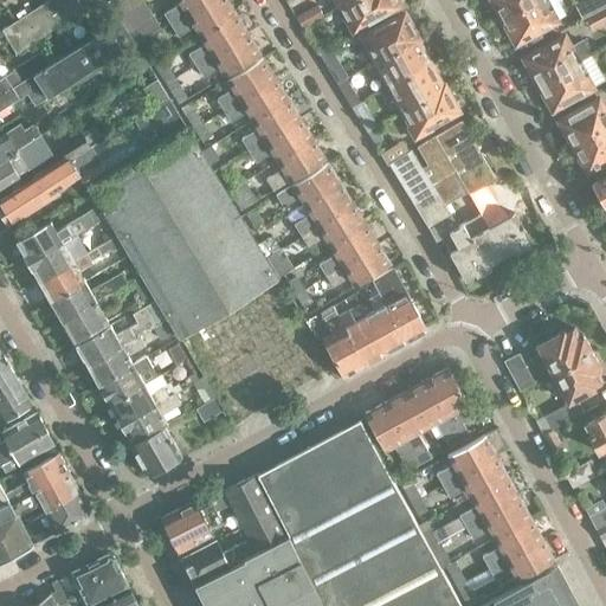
[(46,0),(1,28),(15,53),(100,0),(46,0)]
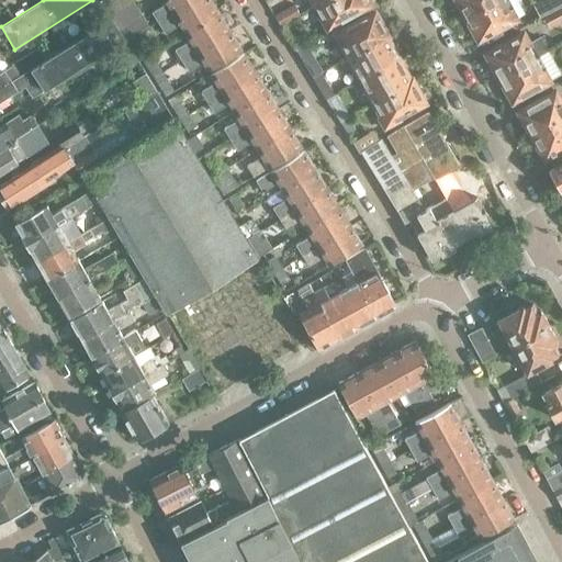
[(100,0),(111,17),(124,37),(126,42),(128,41),(137,34),(153,25),(136,0),(100,0)]
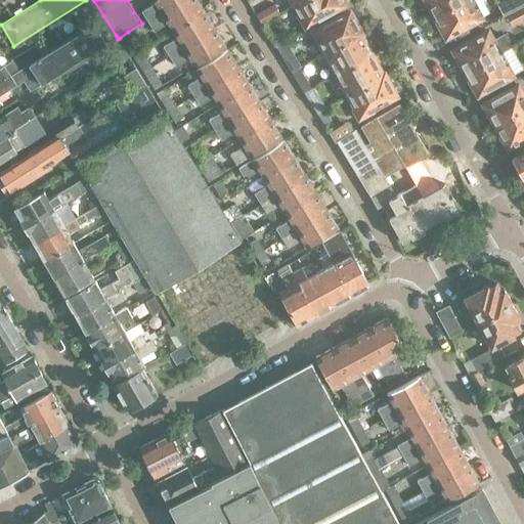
[(154,0),(156,2),(141,10),(147,19),(178,0),(154,0)]
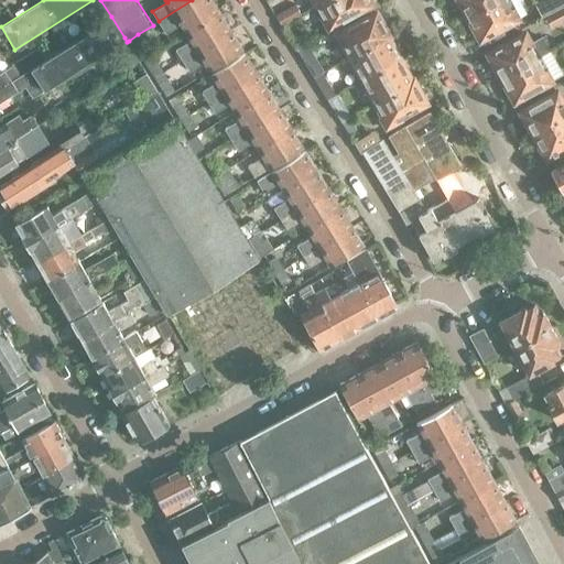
[(218,10),(212,0),(192,0),(159,21),(165,31),(180,22),(185,31),(218,10)]
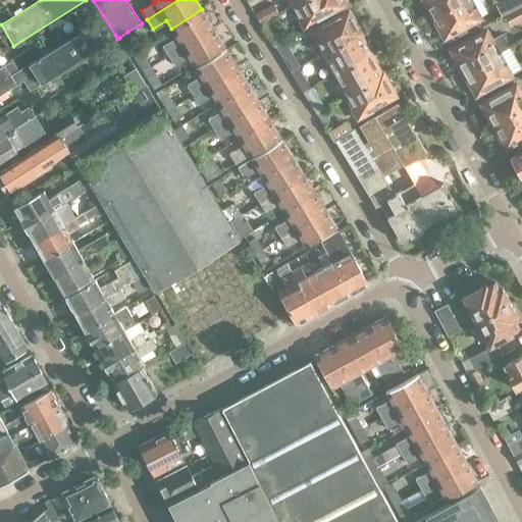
[(343,0),(302,0),(297,3),(309,23),(345,3),(343,0)]
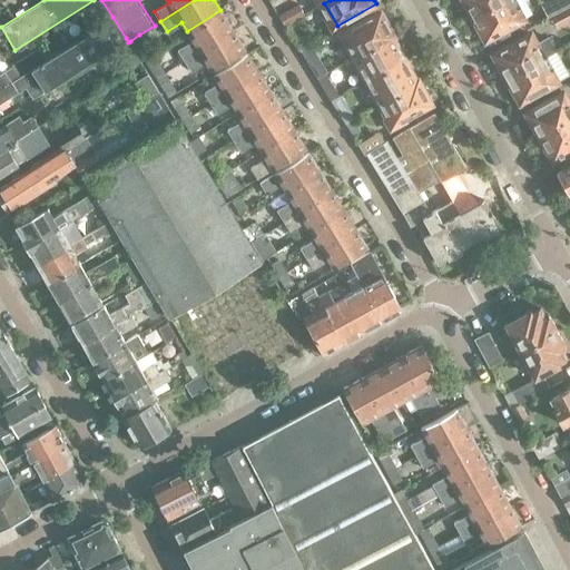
[(463,0),(472,17),(502,0),(463,0)]
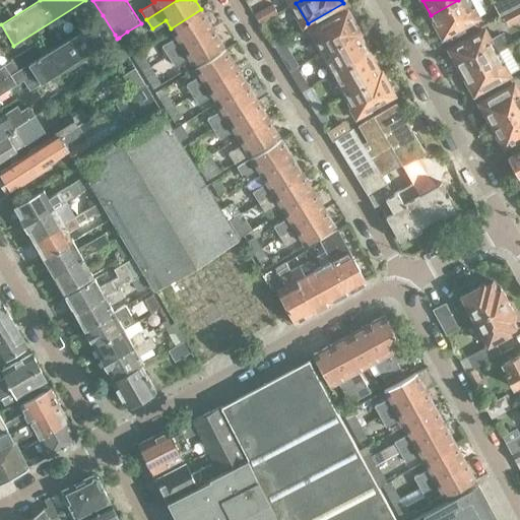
[(466,0),(458,0),(431,15),(443,37),(476,17),(466,0)]
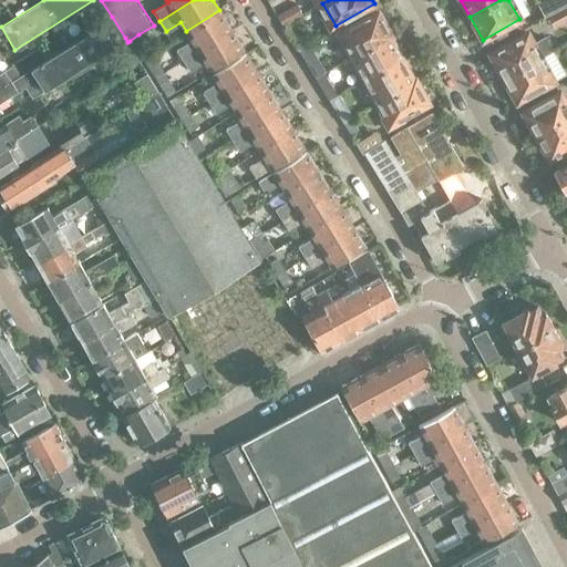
[(544,17),(566,2),(566,0),(542,0),(537,3),(544,17)]
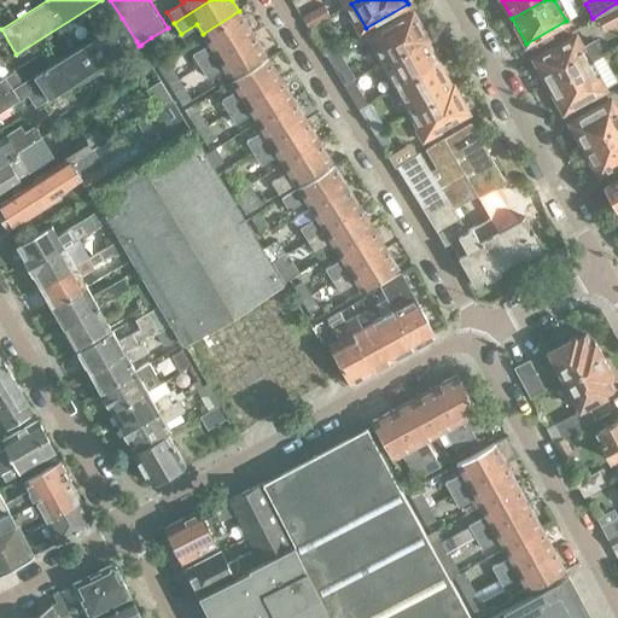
[(617,3),(593,18),(600,31),(617,21),(617,3)]
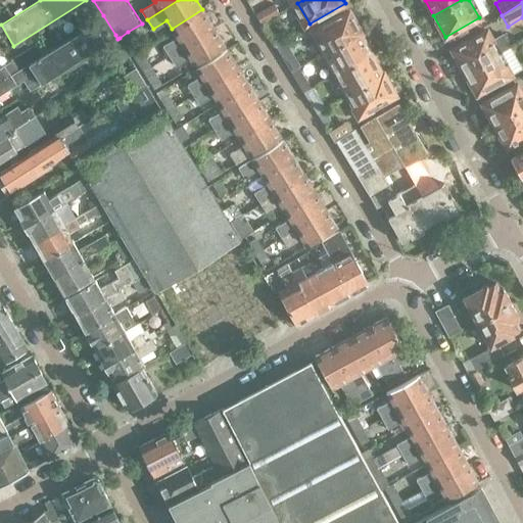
[(254,13),(262,24),(280,13),(274,3),(254,13)]
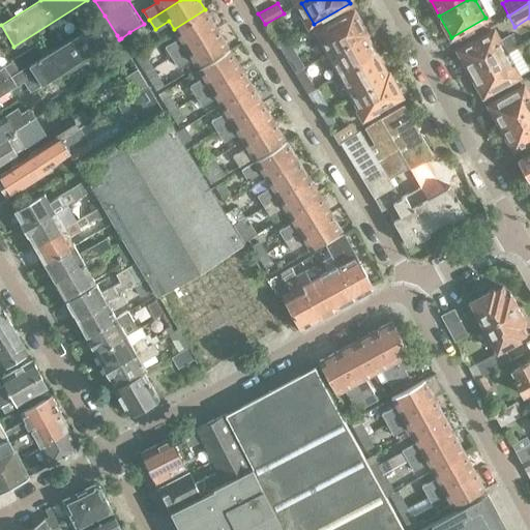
[(179,37),(165,46),(171,55),(216,27),(205,9),(174,29),(179,37)]
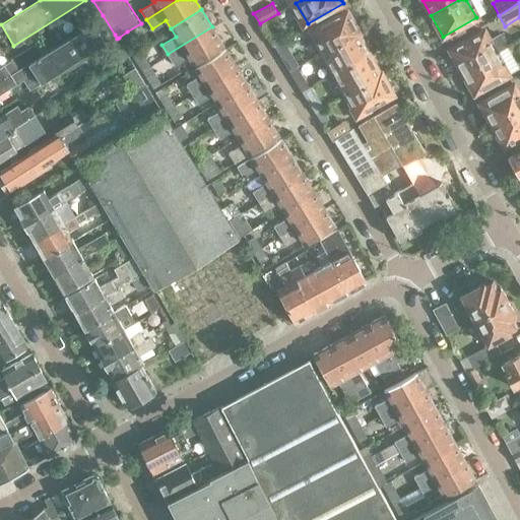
[(323,52),(360,33),(347,11),(312,31),(323,52)]
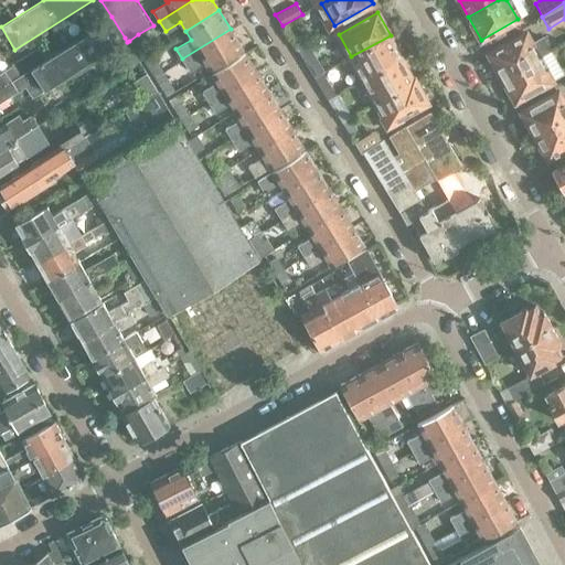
[(33,97),(125,38),(112,17),(53,54),(12,81),(0,87),(0,109),(2,108),(0,104),(0,102),(19,91),(25,86),(33,97)]
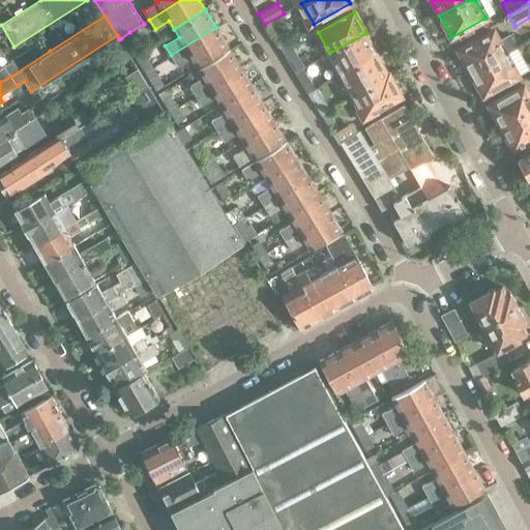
[(227,45),(216,27),(171,55),(177,64),(190,56),(196,64),(227,45)]
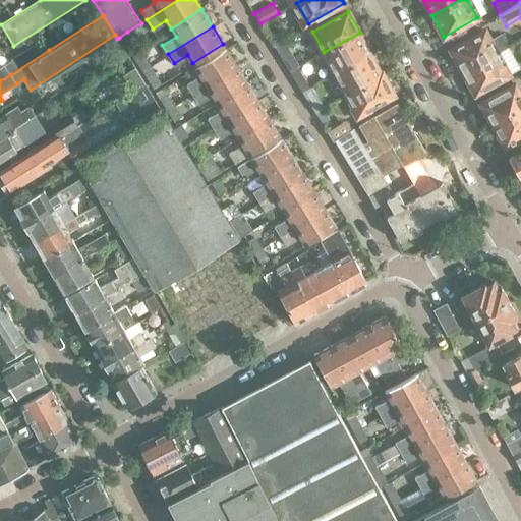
[(463,71),(498,53),(484,31),(451,49),(463,71)]
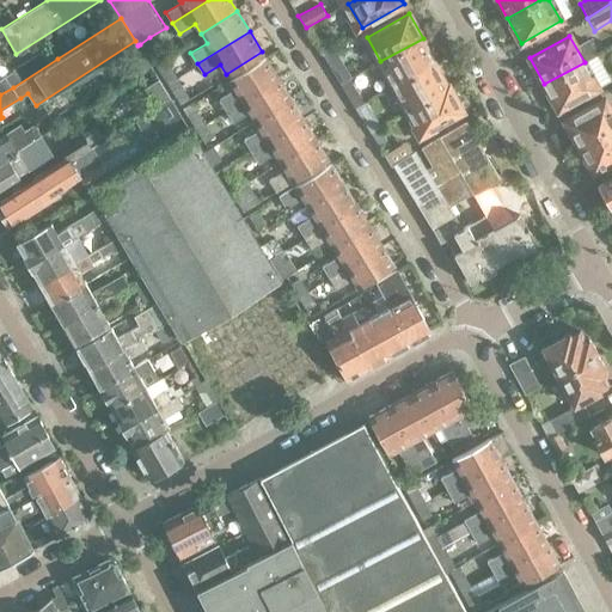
[(160,54),(150,37),(140,44),(150,60),(160,54)]
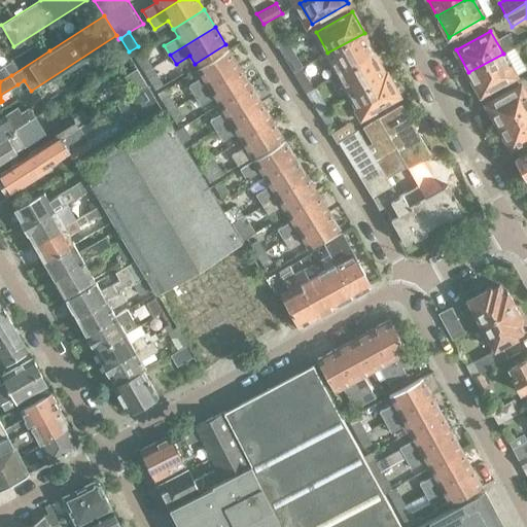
[(339,73),(376,53),(364,33),(327,53),(339,73)]
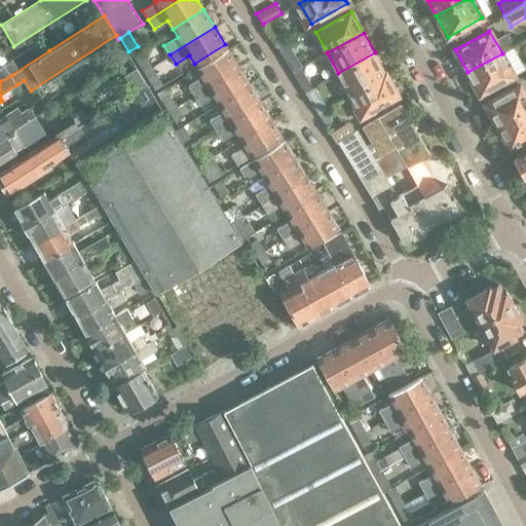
[(49,50),(44,41),(36,45),(35,44),(11,60),(12,61),(4,65),(4,66),(0,68),(0,81),(11,75),(49,50)]
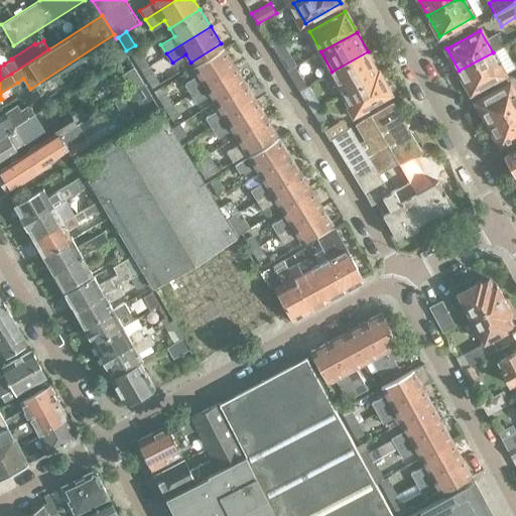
[(282,40),(273,45),(287,69),(296,63),(282,40)]
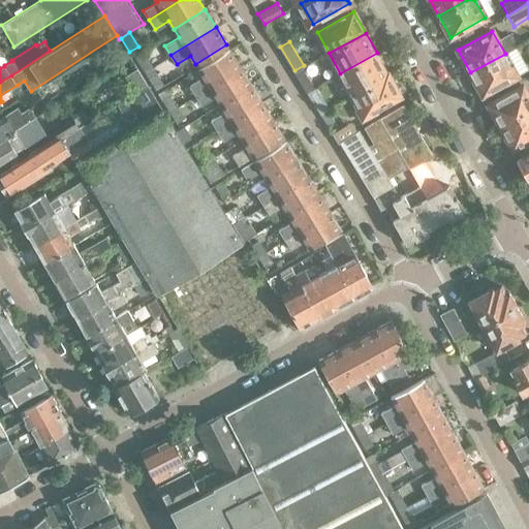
[(204,76),(189,85),(195,95),(241,67),(229,49),(198,68),(204,76)]
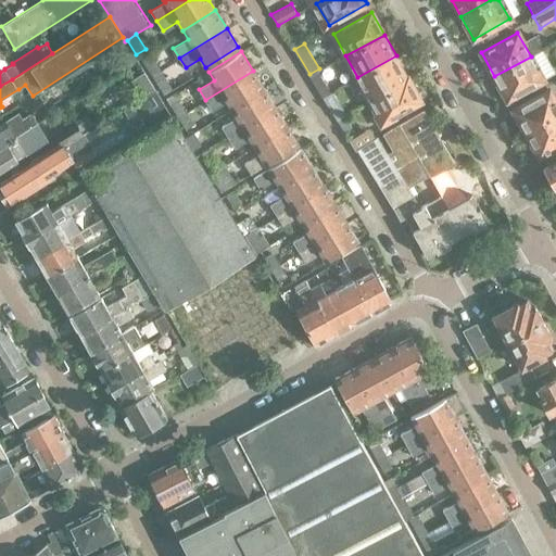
[(369,99),(408,78),(396,55),(357,77),(369,99)]
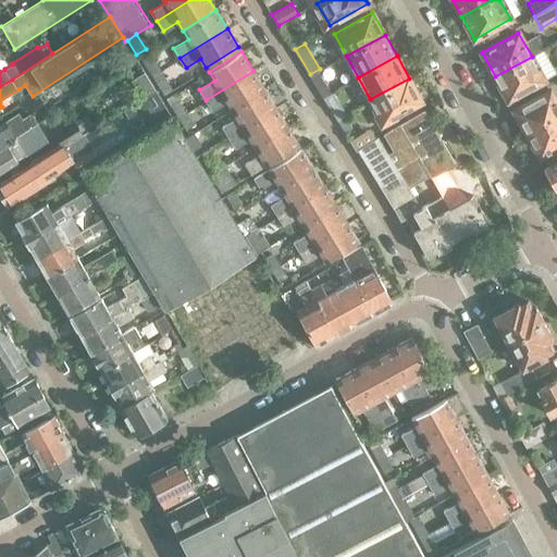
[(545,81),(532,57),(495,76),(508,101),(545,81)]
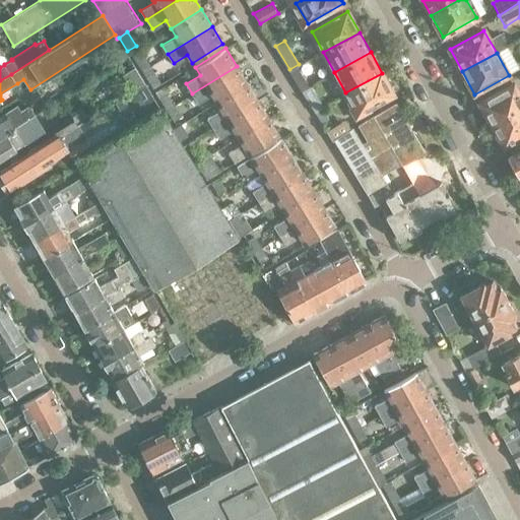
[(142,70),(149,66),(142,55),(135,60),(142,70)]
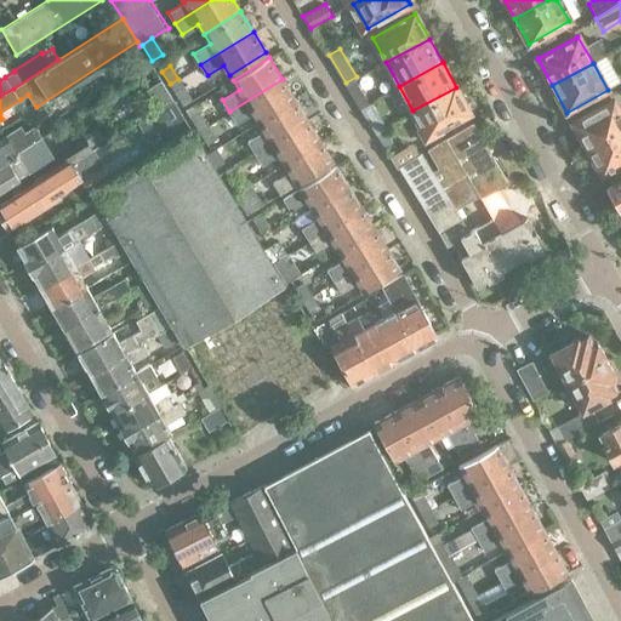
[(178,79),(170,84),(183,106),(192,101),(178,79)]
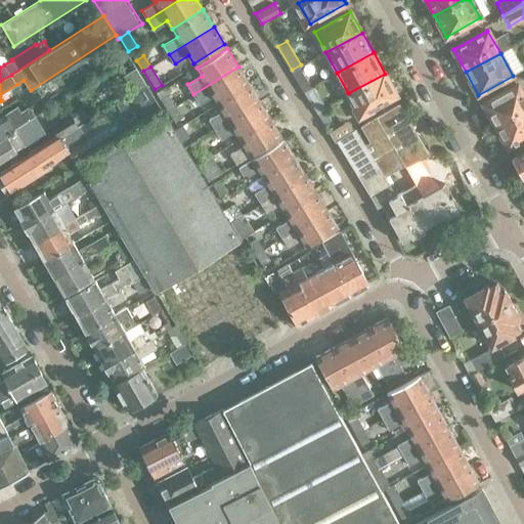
[(249,84),(238,67),(193,94),(199,102),(212,93),(218,102),(249,84)]
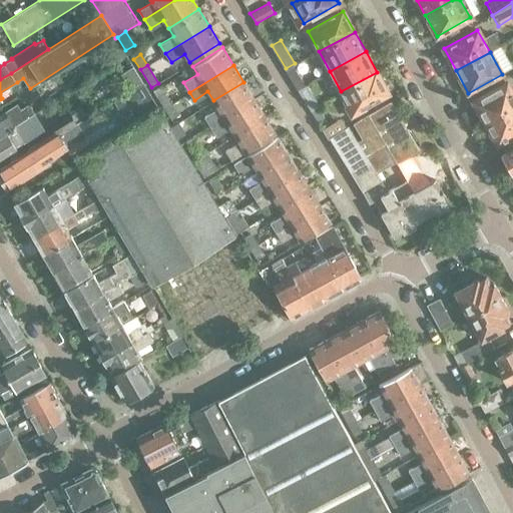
[(306,85),(294,65),(286,70),(298,90),(306,85)]
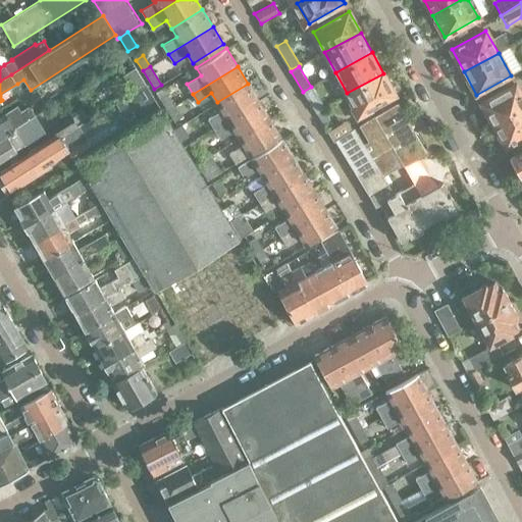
[(383,73),(347,93),(354,106),(353,110),(358,118),(373,110),(372,107),(395,94),(383,73)]
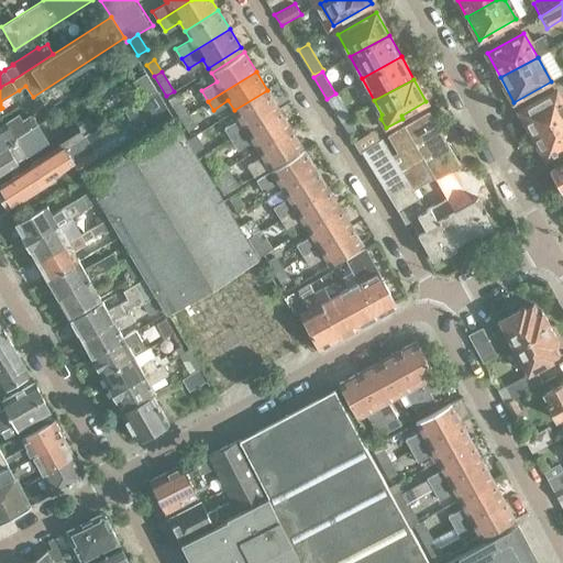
[(267,90),(234,110),(239,119),(224,128),(231,138),(278,108),(267,90)]
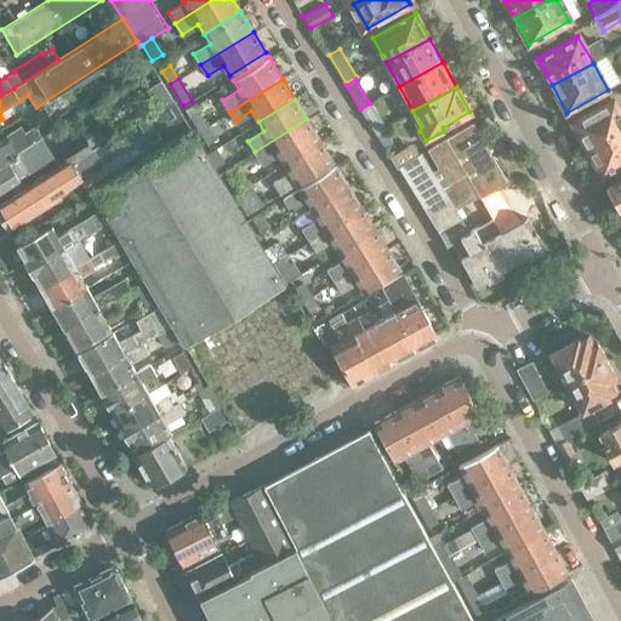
[(587,151),(620,131),(620,114),(614,102),(574,124),(587,151)]
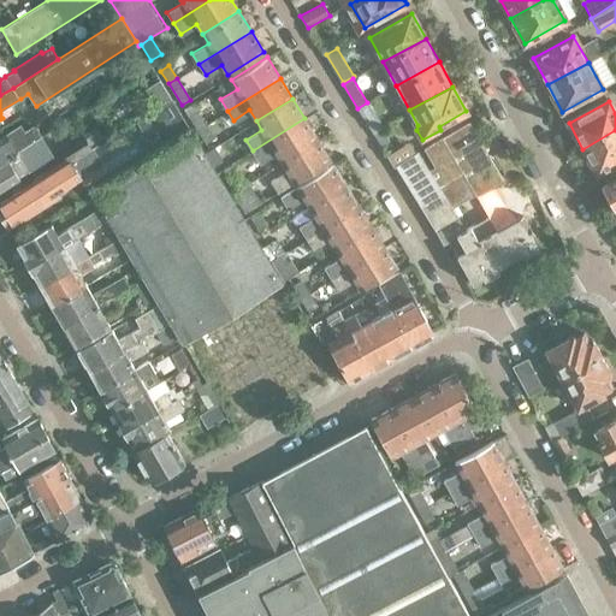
[(197,129),(206,124),(197,111),(193,102),(184,108),(197,129)]
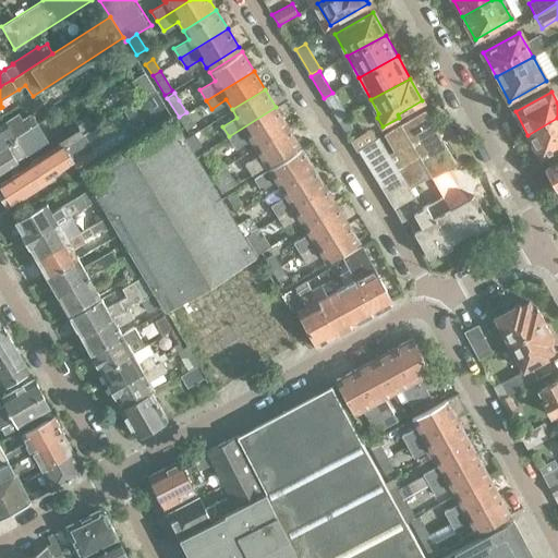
[(51,112),(46,105),(34,111),(24,117),(22,113),(7,121),(0,124),(0,147),(40,122),(39,120),(51,112)]
